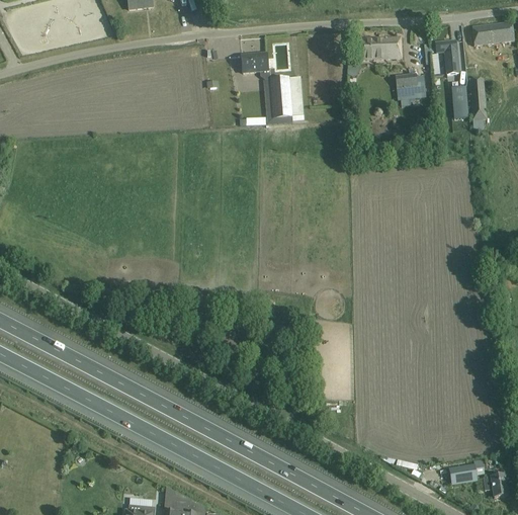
[(127,0),(128,8),(153,6),(152,0),(127,0)]
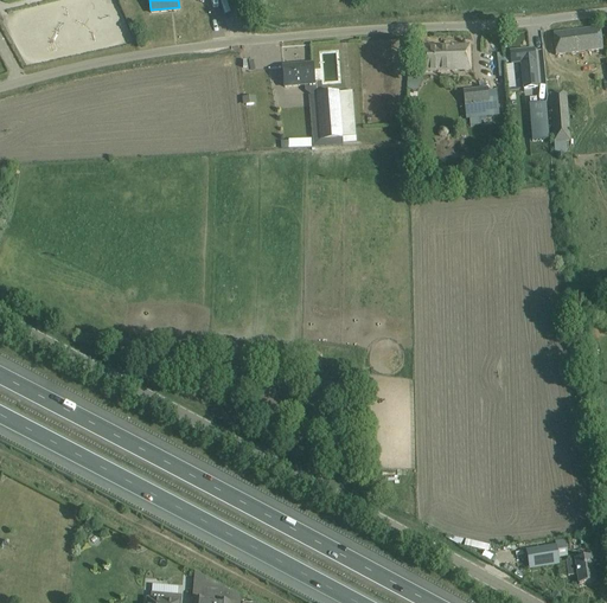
[(600,25),(553,31),(555,52),(604,46),(600,25)]
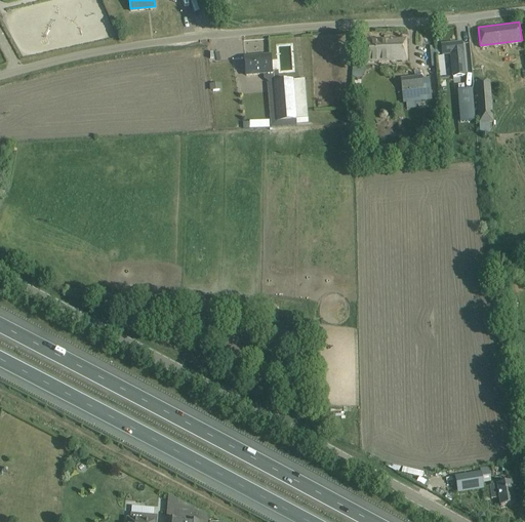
[(406,59),(406,37),(364,38),(365,59),(365,61),(366,61),(406,59)]
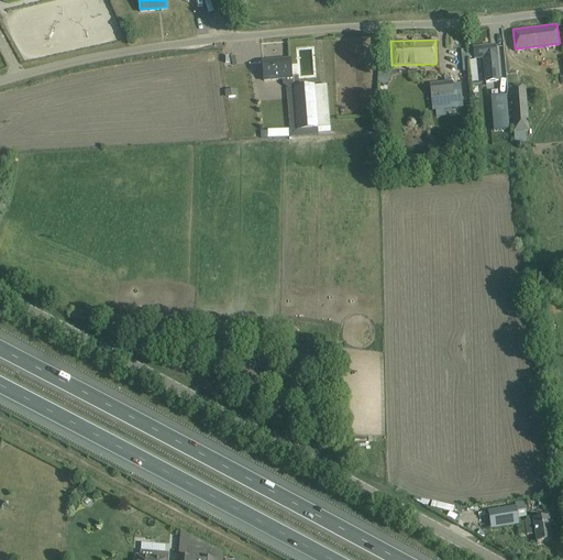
[(497,67),(495,43),(473,45),(474,56),(483,55),(485,68),(497,67)]
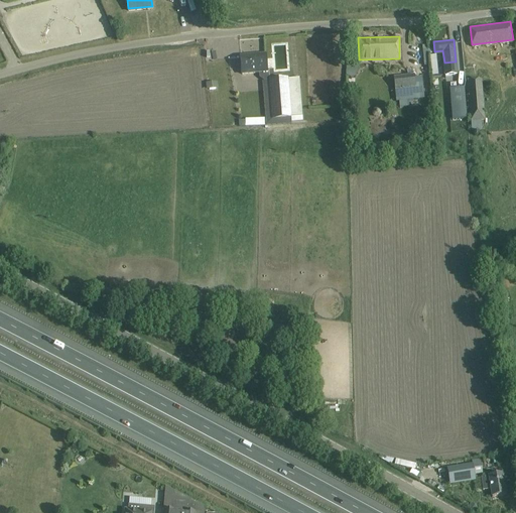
[(241,54),(240,54),(242,72),(262,70),(267,70),(265,52),(253,53),(253,54),(241,56),(241,54)]
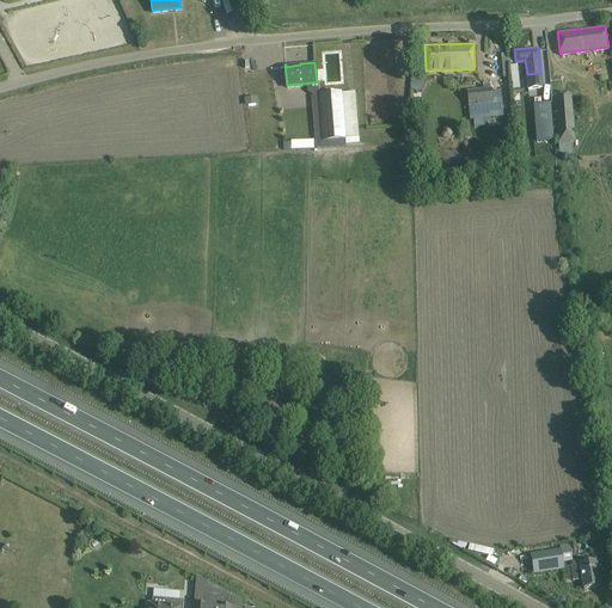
[(421,88),(427,77),(427,71),(426,71),(426,69),(410,69),(411,88),(421,88)]
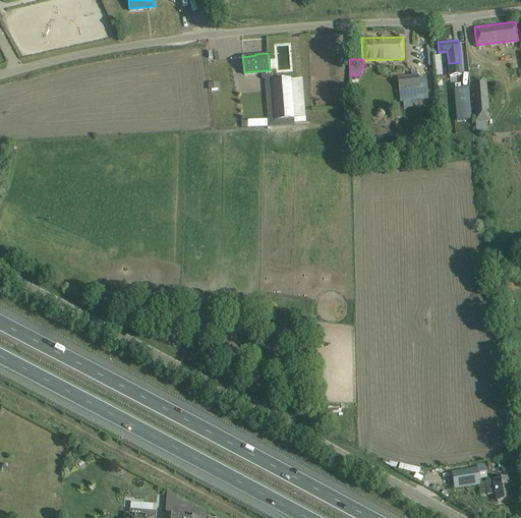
[(277,76),(276,69),(270,70),(265,70),(265,74),(268,76),(269,77),(271,77),(277,76)]
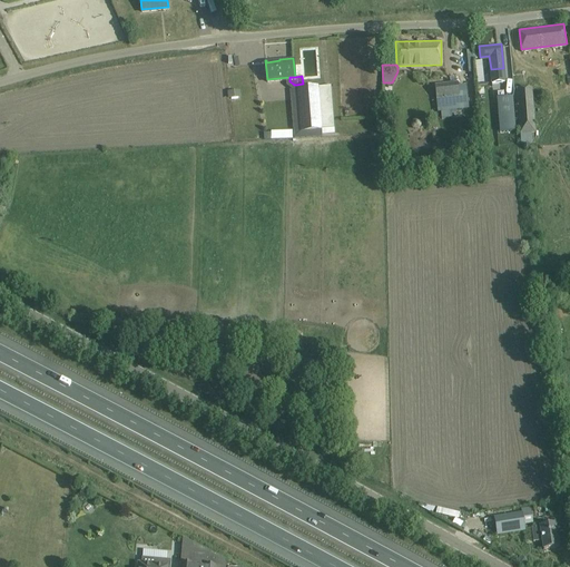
[(458,80),(434,82),(438,110),(441,109),(441,116),(452,115),(452,111),(457,111),(457,108),(469,106),(467,82),(459,82),(458,80)]
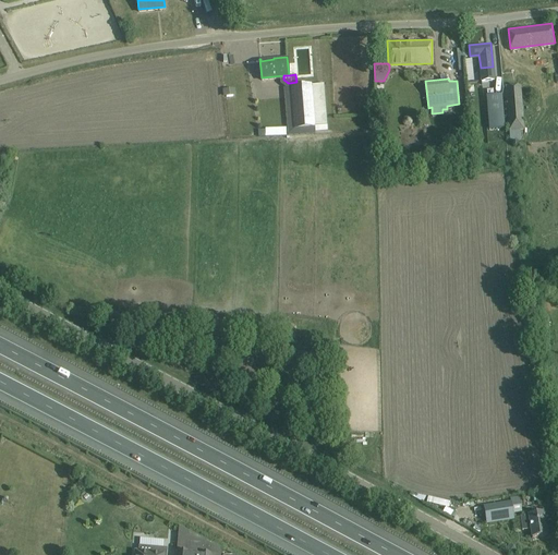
[(296,84),(291,85),(294,127),(314,125),(314,128),(327,127),(324,82),(311,83),(296,84)]
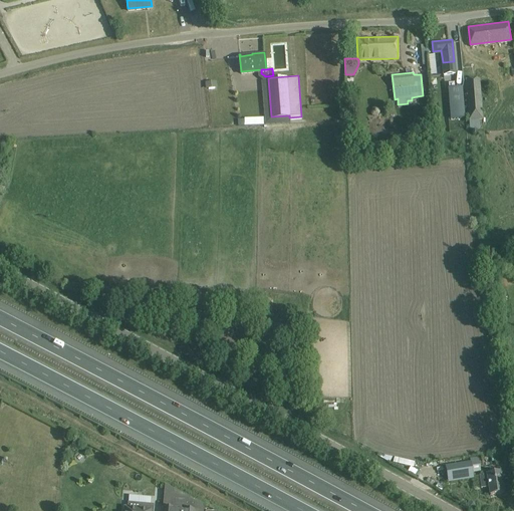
[(480,86),(479,77),(466,78),(469,117),(482,116),(481,108),(476,108),(474,86),(480,86)]
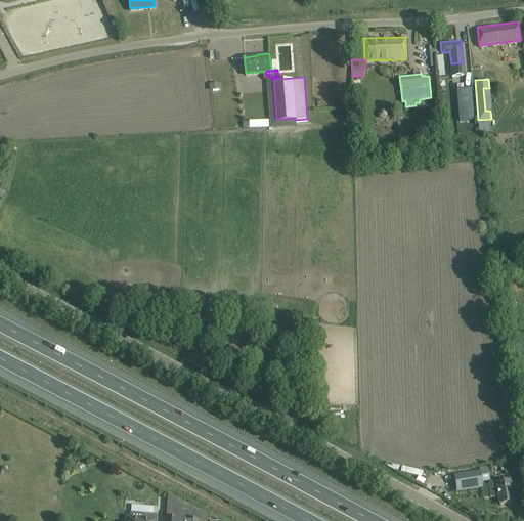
[(471,87),(456,88),(460,119),(474,118),(471,87)]
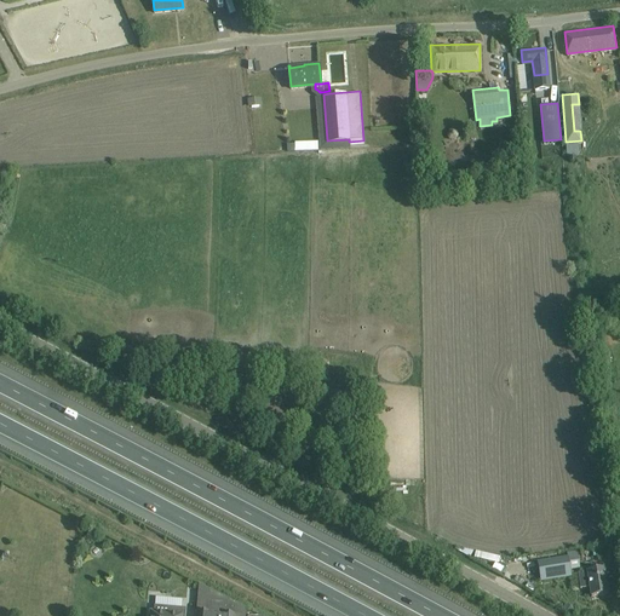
[(319,148),(319,138),(296,139),(296,149),(319,148)]
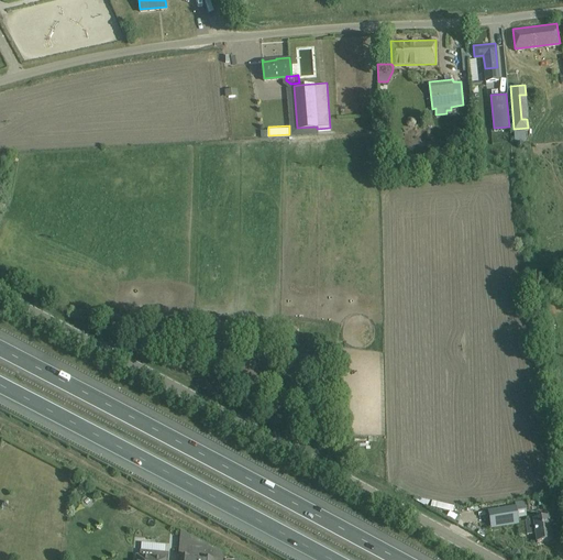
[(518,522),(516,504),(488,508),(492,526),(518,522)]
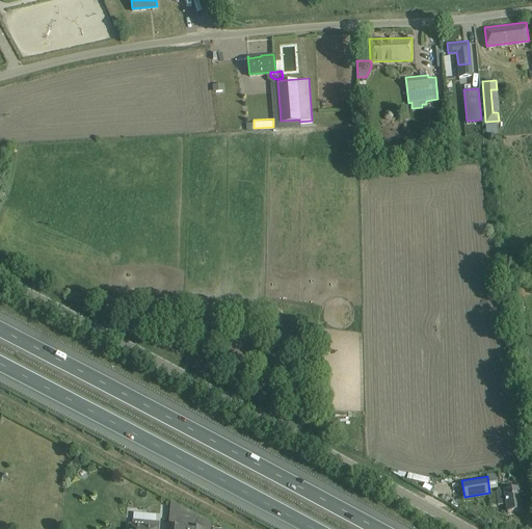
[(522,508),(517,486),(504,488),(496,490),(498,503),(506,502),(507,510),(522,508)]
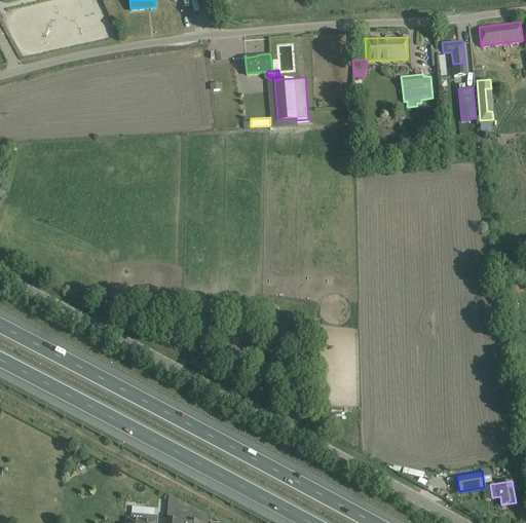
[(154,522),(155,522),(145,521),(145,519),(142,519),(142,514),(132,513),(130,518),(127,517),(126,522),(154,522)]
